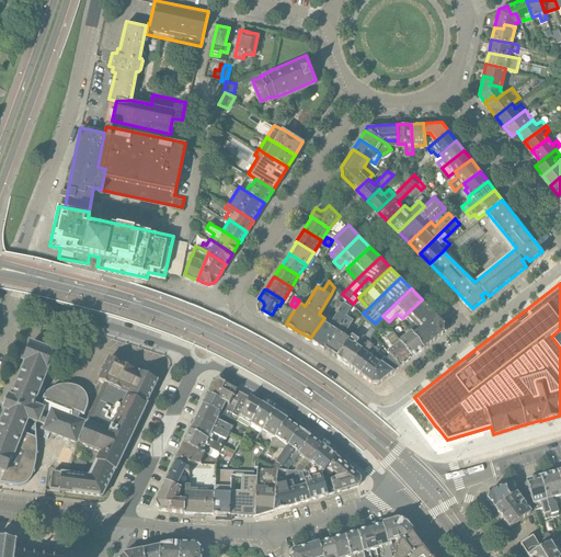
[(422,299),(408,313),(421,326),(444,327),(444,322),(422,299)]
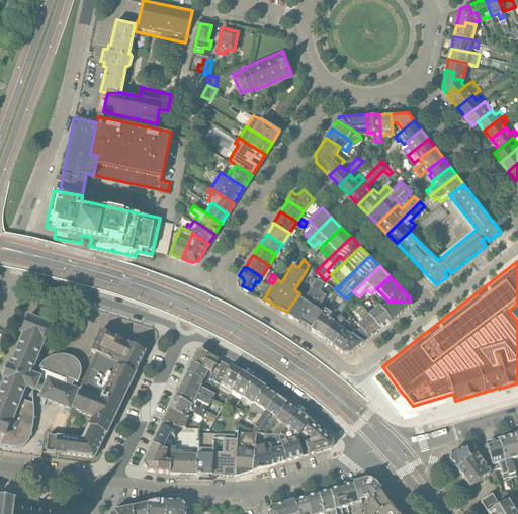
[(299,293),(286,312),(299,320),(299,319),(300,319),(324,281),(318,277),(305,296),(299,293)]
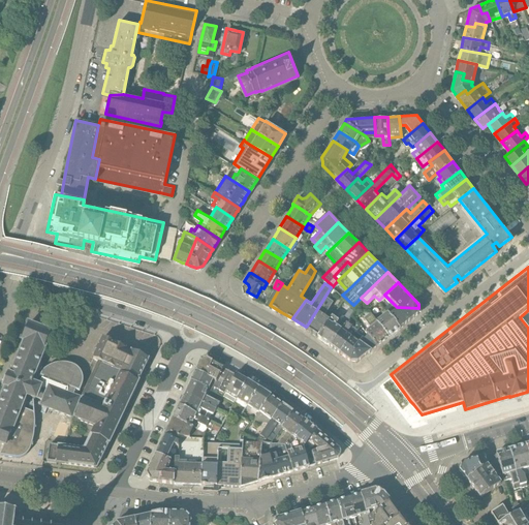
[(331,287),(307,326),(317,334),(317,335),(333,313),(335,309),(330,306),(333,300),(329,297),(334,287),(333,286),(332,285),(331,287)]
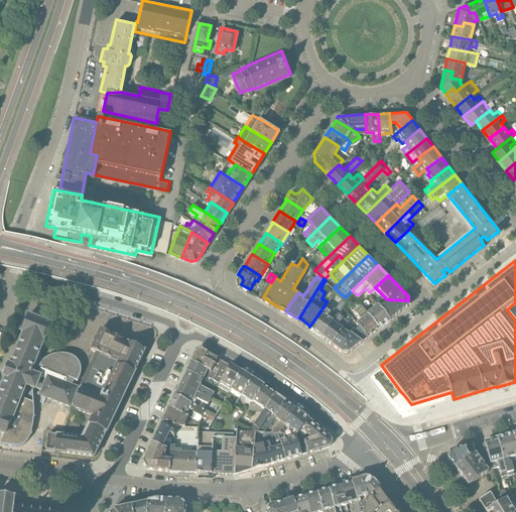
[(263,297),(271,283),(266,280),(258,294),(263,297)]
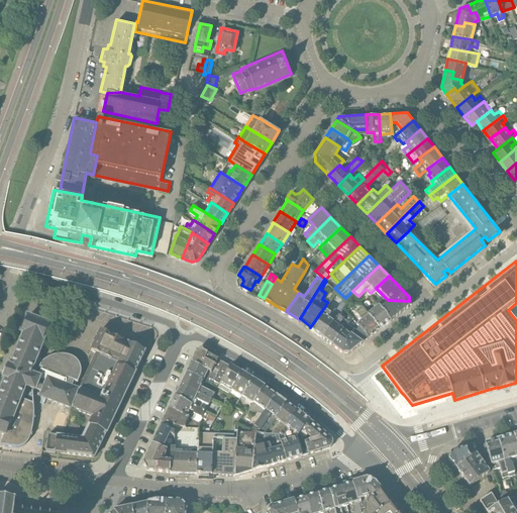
[(381,305),(391,318),(409,304),(409,301),(388,300),(381,305)]
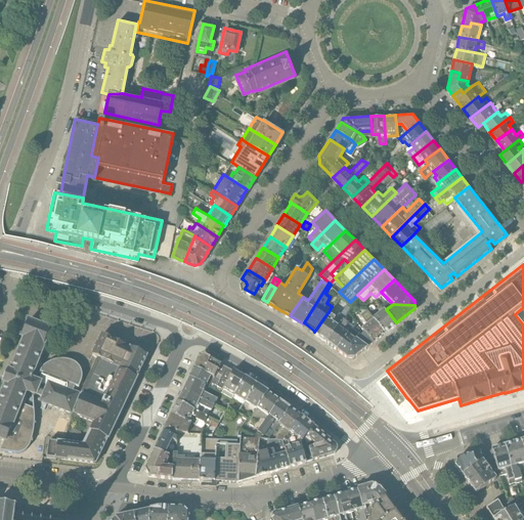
[(374,309),(369,312),(373,315),(385,331),(396,322),(386,309),(384,306),(376,312),(374,309)]
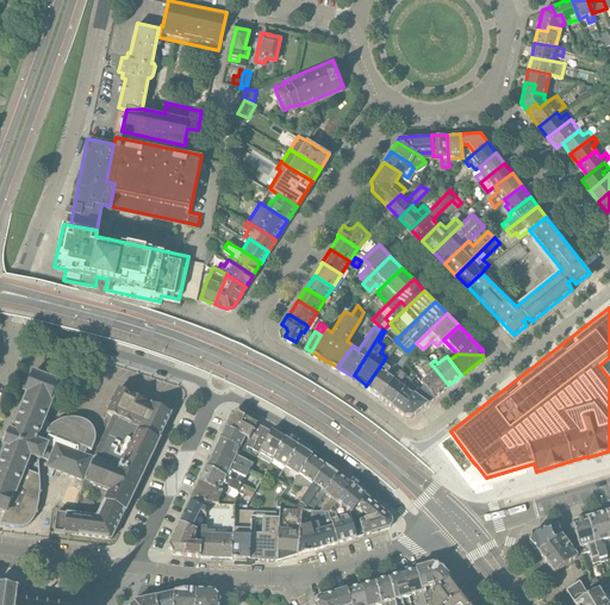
[(422,363),(419,365),(427,375),(422,379),(435,395),(448,385),(434,367),(430,363),(428,359),(422,363)]
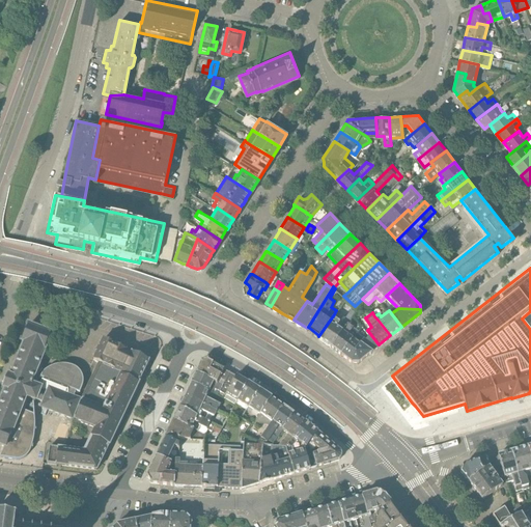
[(318,336),(330,344),(345,324),(340,320),(334,314),(318,336)]
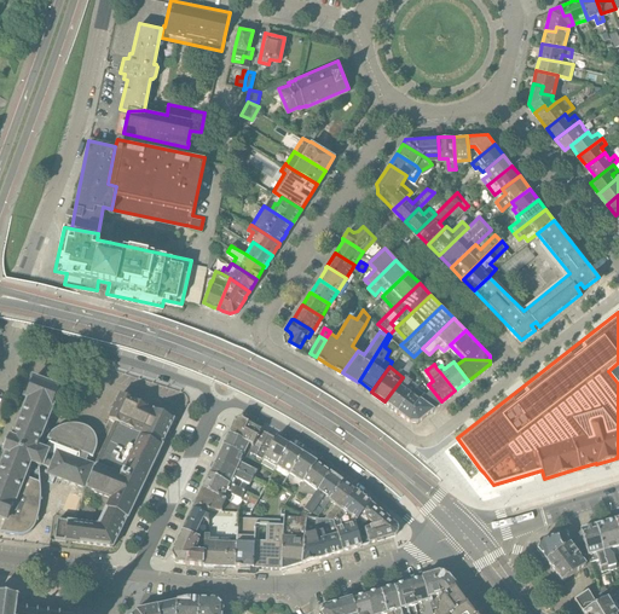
[(403,377),(385,401),(400,412),(420,384),(405,374),(403,377)]
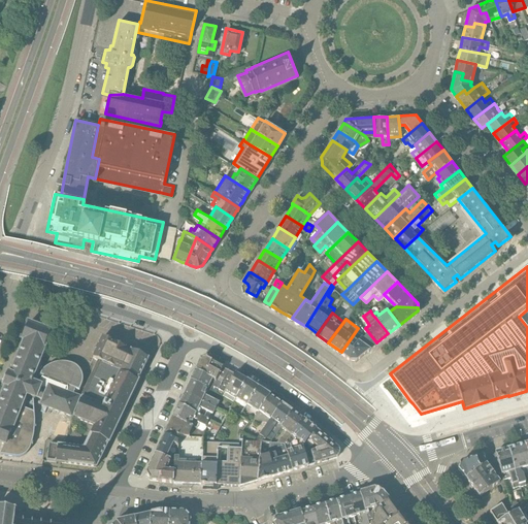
[(76,406),(78,402),(76,401),(79,393),(73,390),(75,386),(79,388),(83,381),(83,379),(83,375),(83,373),(83,371),(81,368),(79,366),(78,365),(76,363),(75,362),(73,361),(69,360),(65,359),(63,359),(60,359),(56,360),(51,362),(48,363),(45,365),(43,367),(42,368),(39,367),(41,361),(39,359),(51,330),(29,321),(22,337),(25,338),(11,372),(9,371),(5,384),(6,384),(0,400),(0,439),(4,441),(0,451),(14,454),(19,454),(23,452),(26,450),(29,448),(32,444),(34,440),(35,436),(38,423),(38,410),(36,395),(41,397),(39,402),(70,414),(73,405),(76,406)]
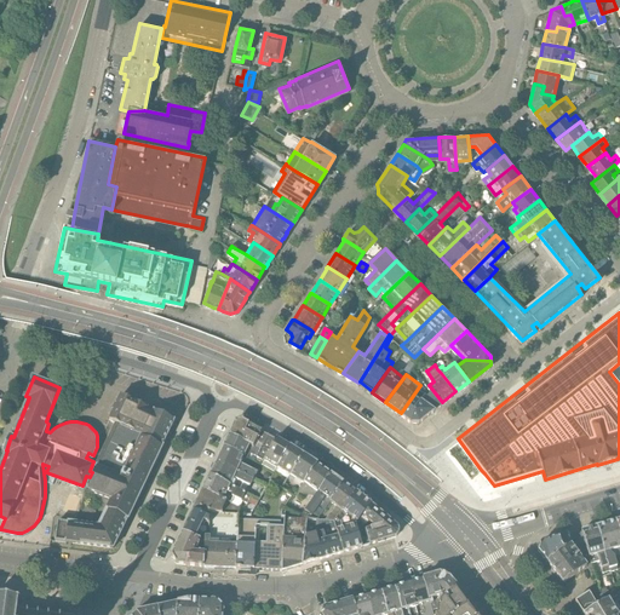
[(419,420),(442,402),(429,385),(426,380),(420,385),(401,413),(411,420),(419,420)]
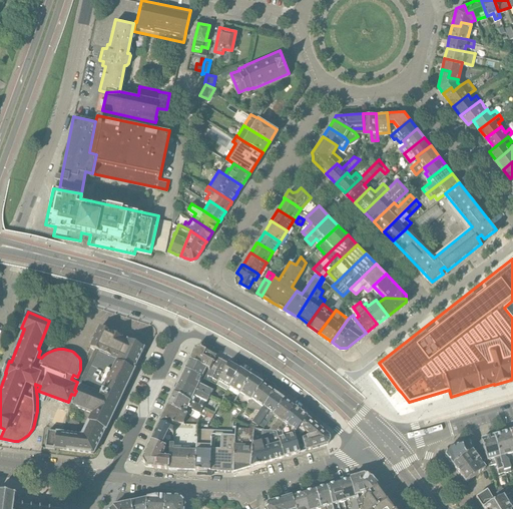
[(76,391),(74,395),(70,404),(77,406),(77,405),(89,410),(87,415),(89,416),(83,430),(82,429),(81,432),(76,431),(76,432),(48,428),(46,444),(94,450),(143,349),(145,345),(127,336),(126,339),(122,337),(122,335),(101,324),(91,344),(96,347),(79,383),(80,384),(77,391),(76,391)]
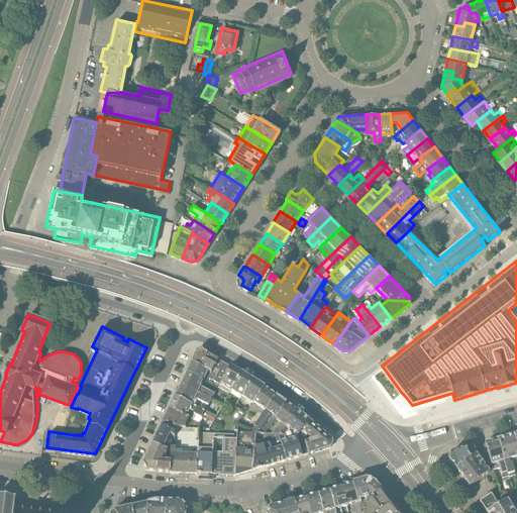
[(214,378),(220,381),(230,363),(203,348),(196,350),(192,360),(217,373),(214,378)]
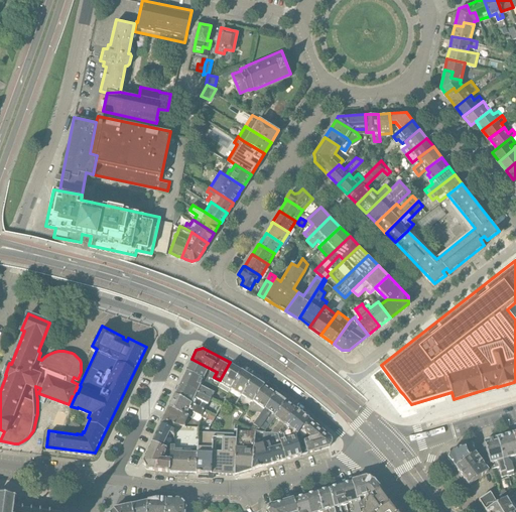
[(206,374),(214,377),(217,372),(191,359),(185,370),(204,378),(206,374)]
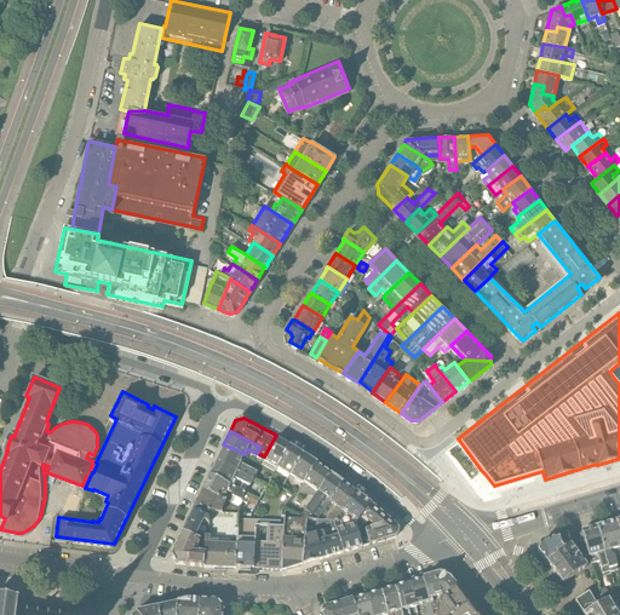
[(262,460),(275,467),(291,443),(276,435),(264,457),(262,460)]
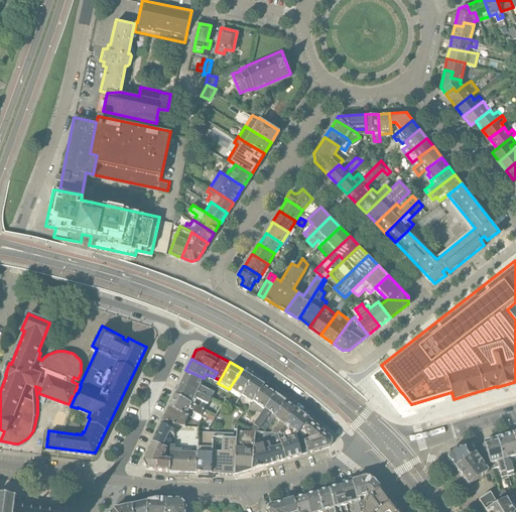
[(239,396),(240,394),(252,376),(242,369),(229,389),(239,396)]
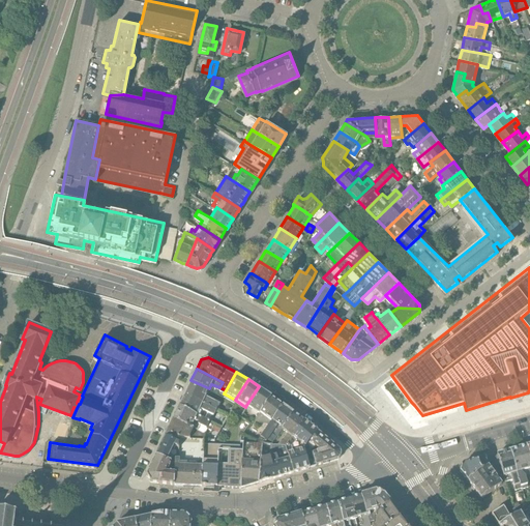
[(185,392),(216,407),(221,401),(206,393),(209,388),(190,380),(185,392)]
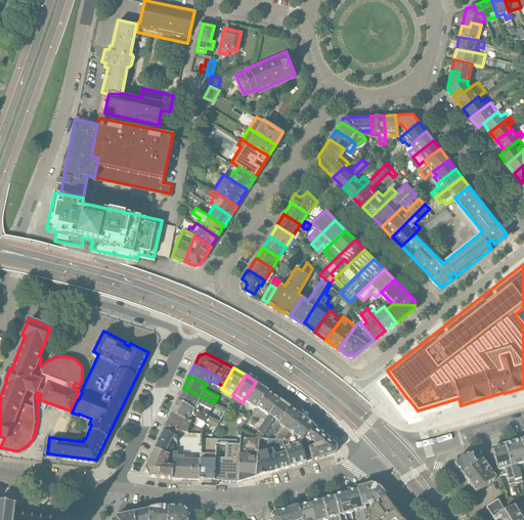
[(244,400),(255,407),(267,389),(256,382),(244,400)]
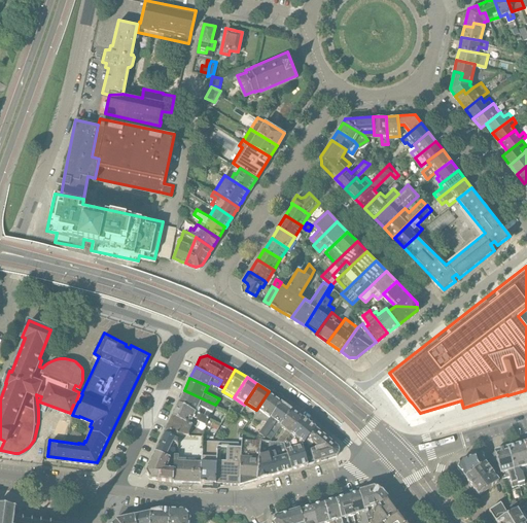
[(212,411),(215,405),(184,390),(178,402),(204,414),(206,408),(212,411)]
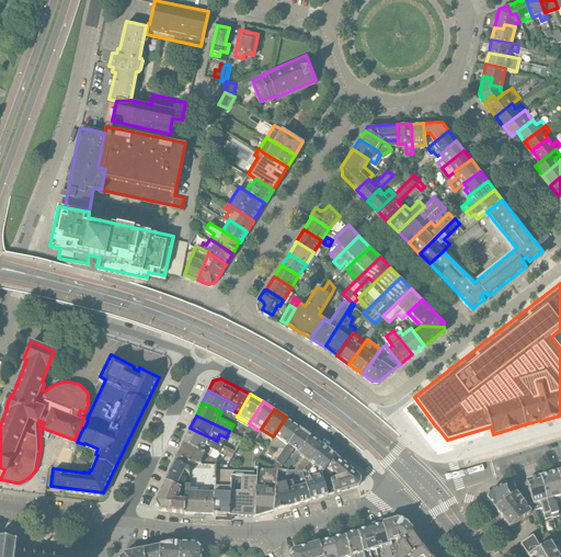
[(285,442),(287,443),(299,427),(286,417),(273,436),(267,443),(273,445),(277,440),(283,445),(285,442)]
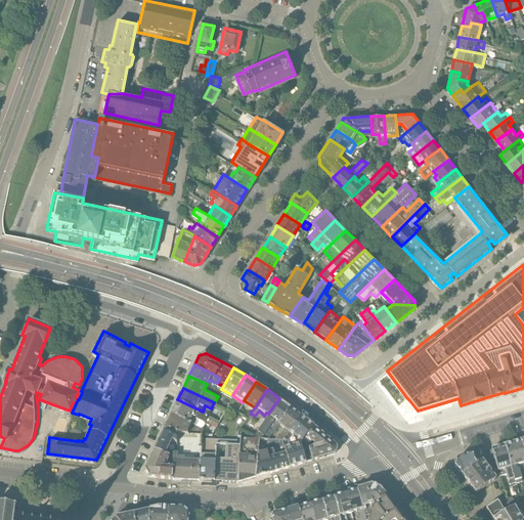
[(268,436),(278,422),(291,406),(279,398),(268,414),(253,434),(253,435),(260,436),(268,436)]
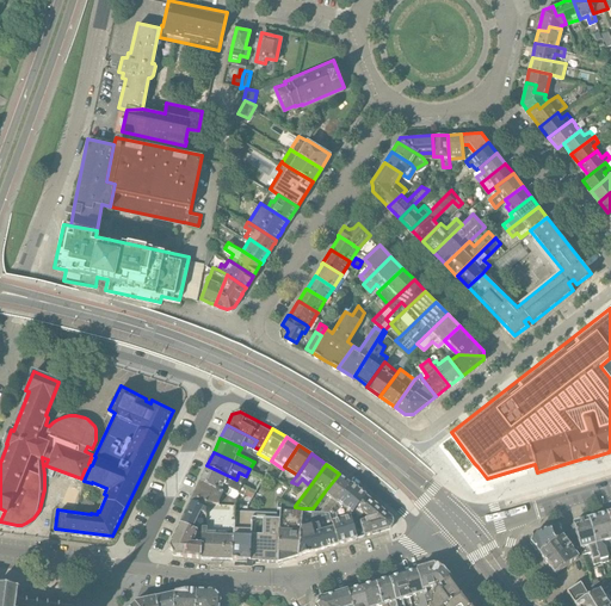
[(257,488),(236,480),(207,465),(201,480),(228,493),(230,487),(244,493),(248,494),(252,495),(257,488)]
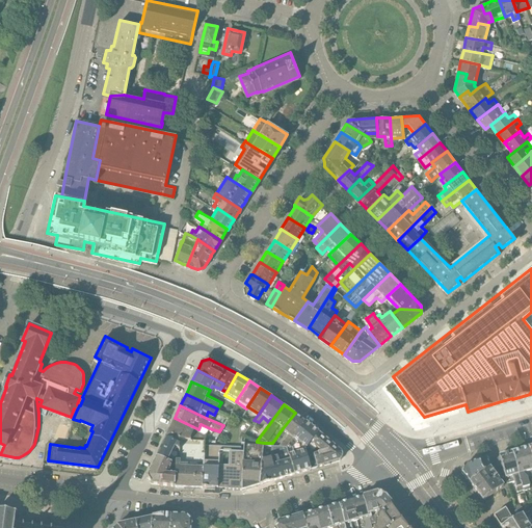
[(287,445),(288,444),(306,421),(295,413),(283,428),(288,431),(280,443),(287,445)]
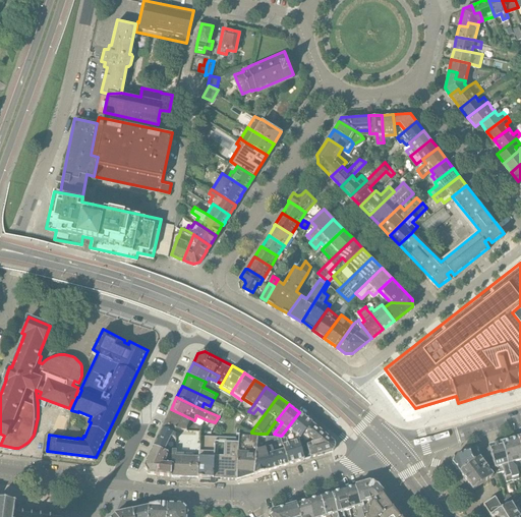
[(175,427),(200,429),(201,423),(194,420),(171,409),(163,426),(176,433),(175,427)]
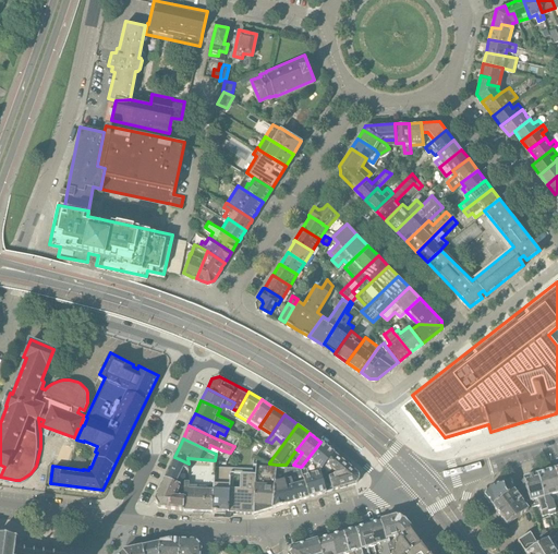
[(335,453),(320,442),(302,466),(320,471),(335,453)]
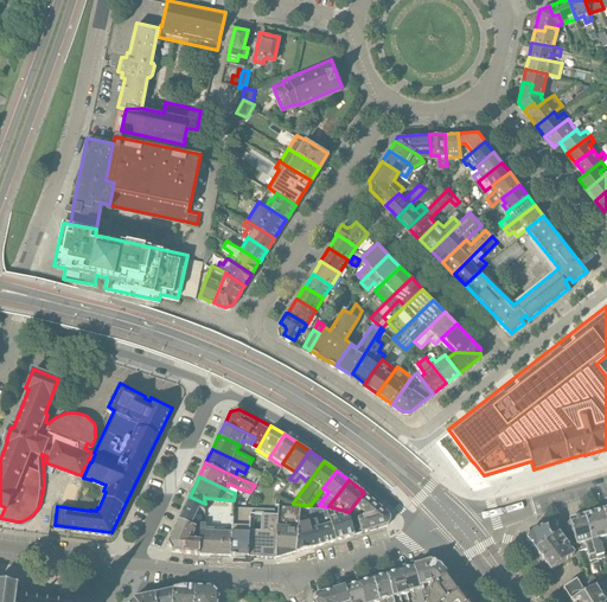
[(349,512),(352,523),(363,508),(368,513),(375,513),(379,506),(364,492),(349,512)]
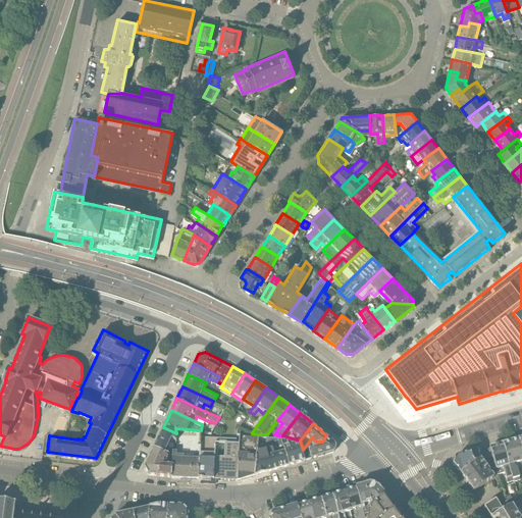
[(154,446),(165,451),(170,441),(171,441),(173,437),(176,438),(176,433),(163,427),(154,446)]
